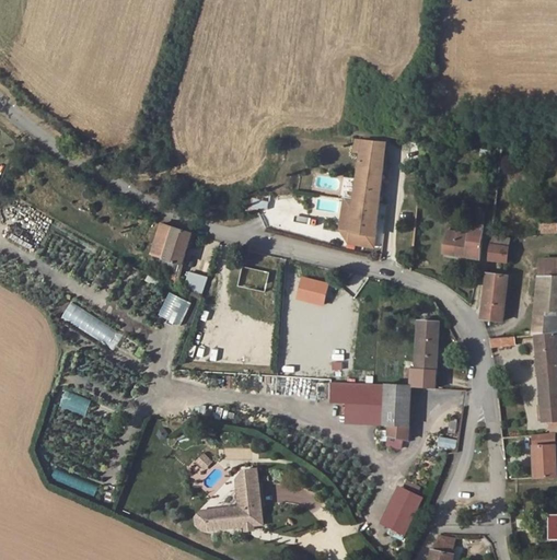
[(351,198),(347,231),(372,235),(373,235),(385,142),(360,138),(358,151),(351,198)]
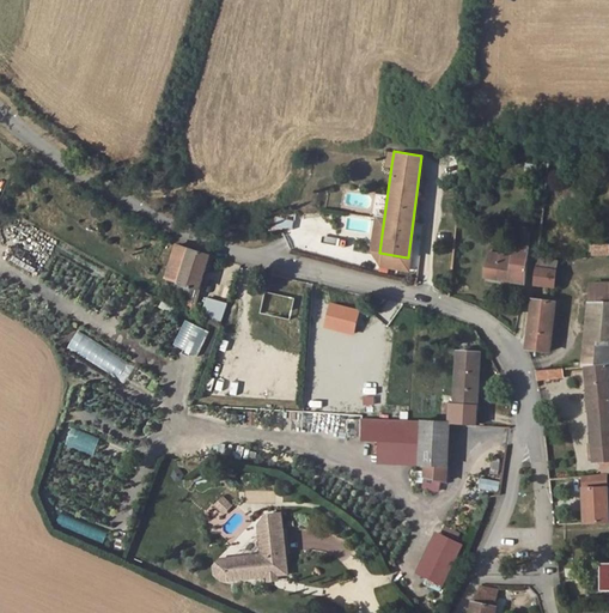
[(457,228),(458,207),(448,207),(445,226),(457,228)]
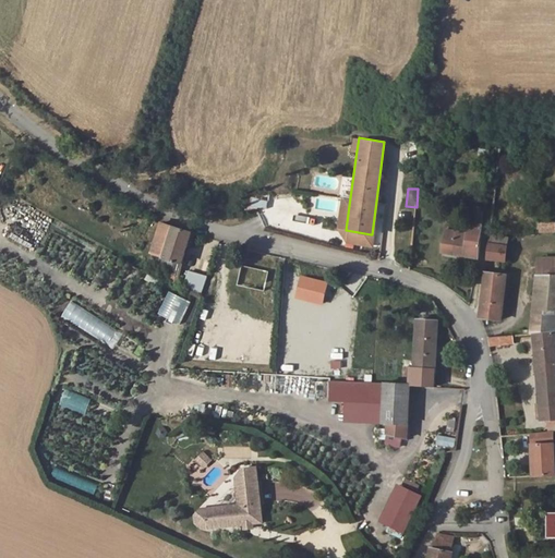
[(249,207),(264,208),(264,197),(249,196),(249,207)]
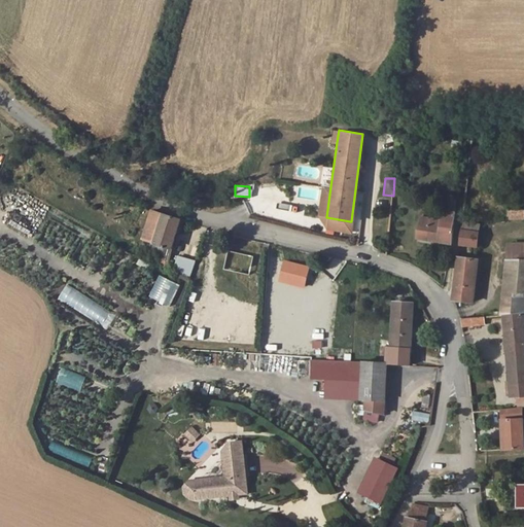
[(330,186),(322,185),(318,214),(324,226),(349,231),(350,221),(326,217),(330,186)]
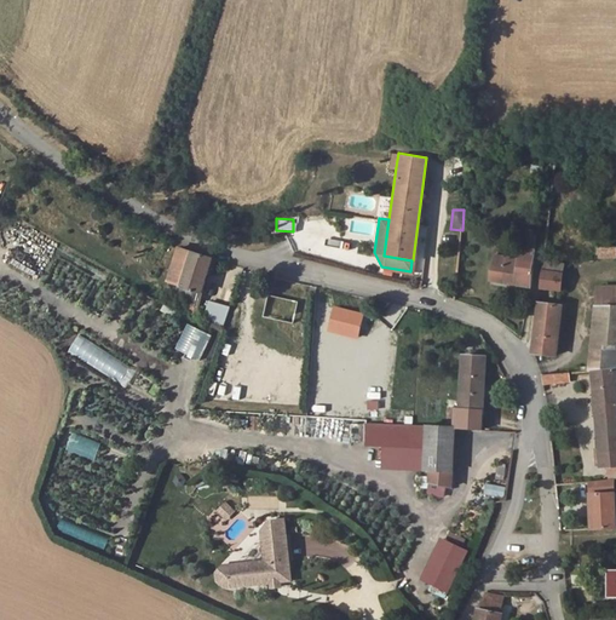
[(531,247),(533,233),(516,230),(514,247),(531,247)]
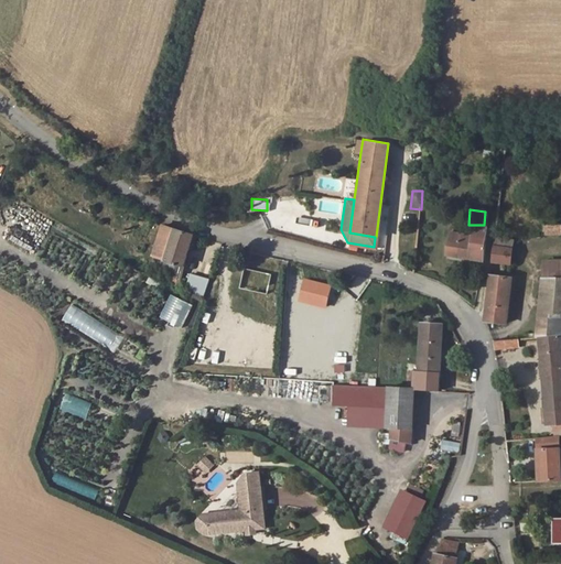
[(538,218),(538,227),(554,228),(556,220),(538,218)]
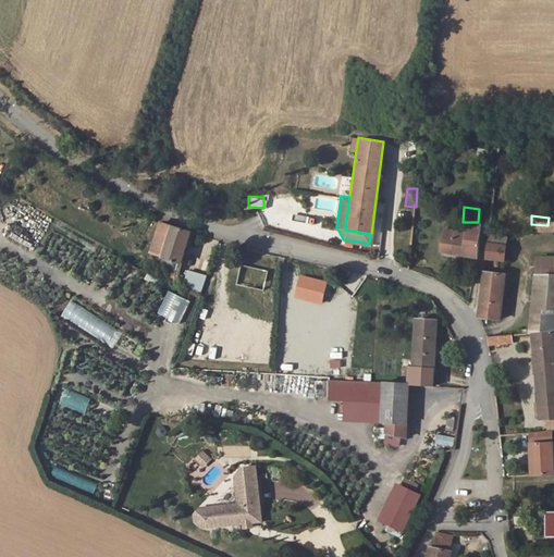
[(188,230),(159,218),(149,252),(179,263),(188,230)]
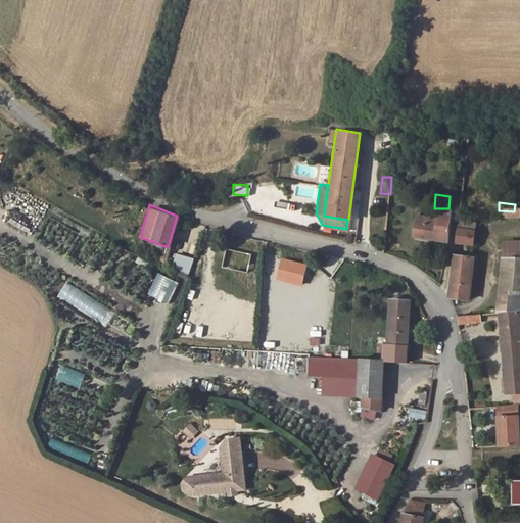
[(448,208),(434,208),(433,215),(414,211),(412,233),(444,237),(448,208)]
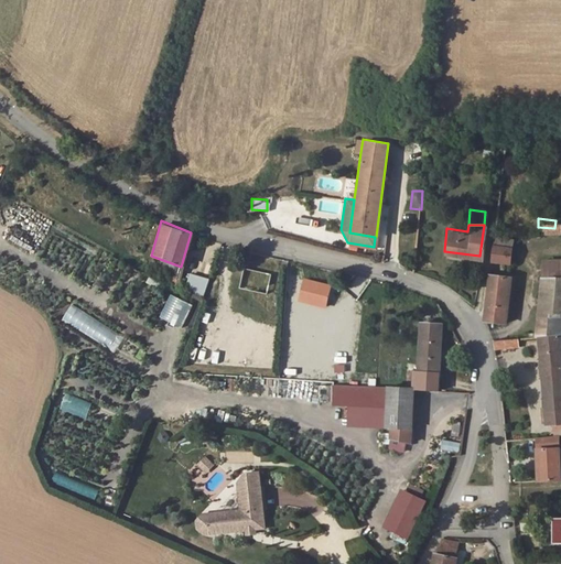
[(492,239),(491,251),(504,252),(506,236),(492,239)]
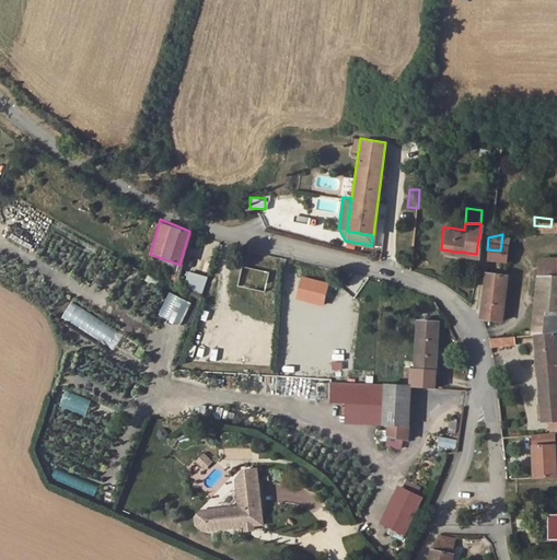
[(556,249),(540,251),(537,270),(556,270),(556,249)]
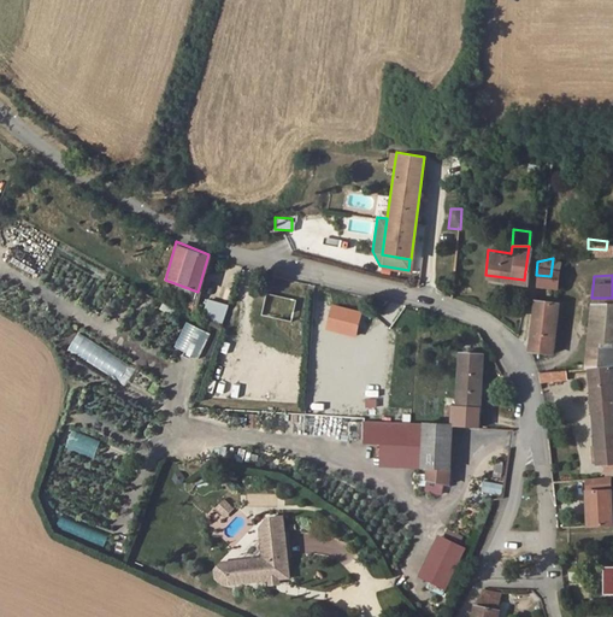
[(198,292),(165,280),(161,291),(194,304),(198,292)]
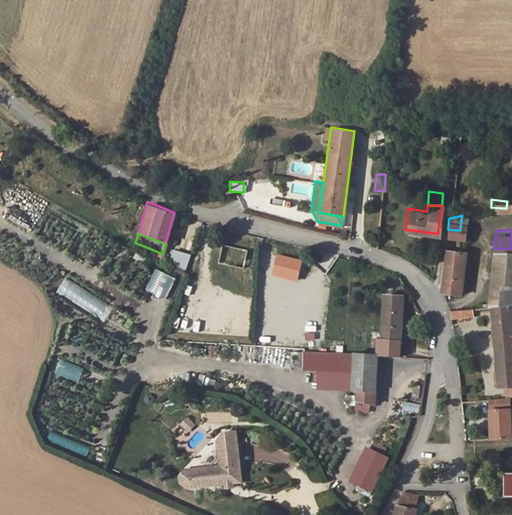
[(135,242),(133,249),(161,260),(162,253),(135,242)]
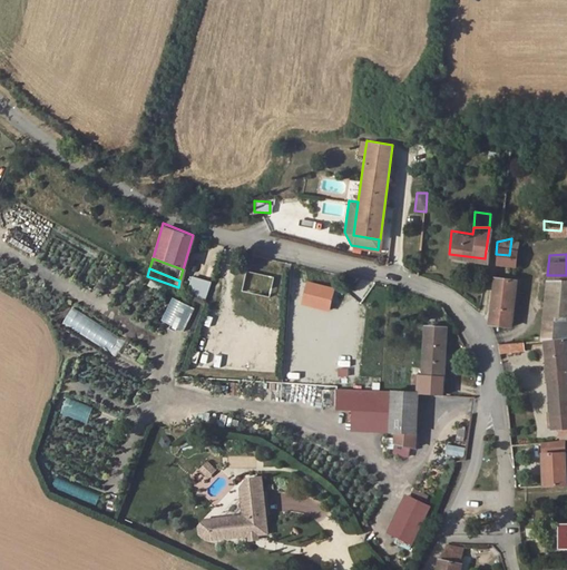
[(494,274),(489,315),(490,318),(509,321),(511,275),(494,274)]
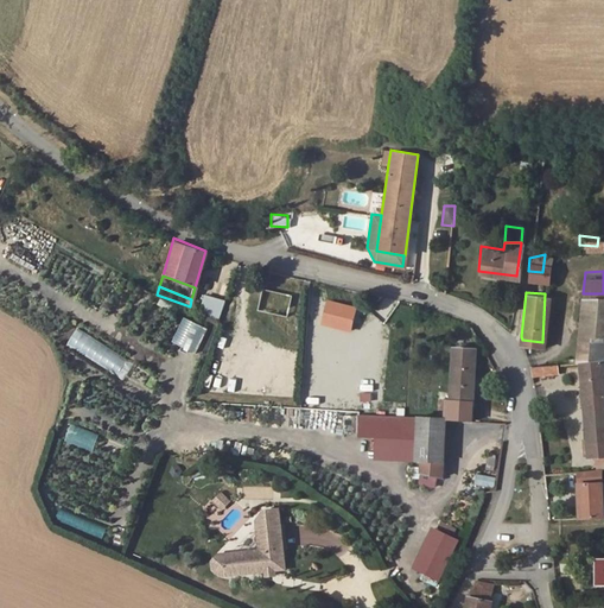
[(580,311),(574,360),(597,359),(599,335),(603,335),(603,293),(583,293),(580,311)]
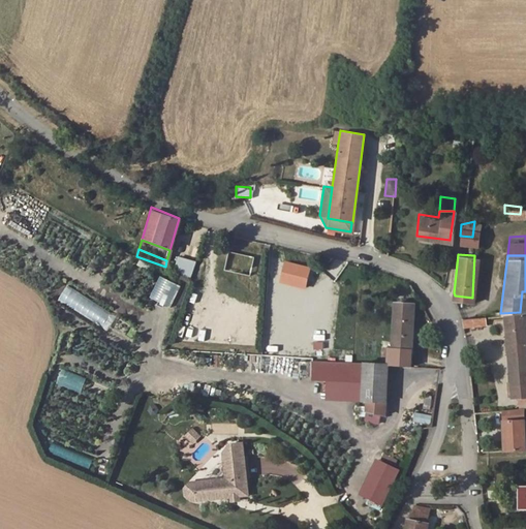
[(284,260),(278,282),(306,289),(311,268),(284,260)]
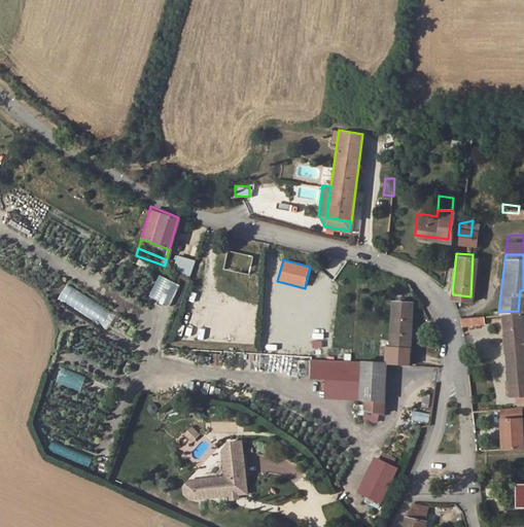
[(180,261),(175,273),(184,277),(189,267),(180,261)]
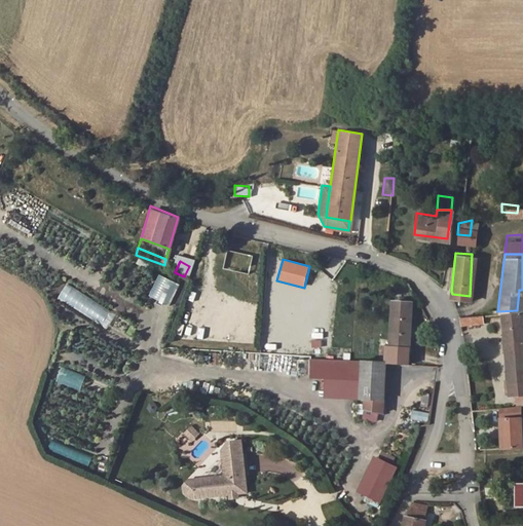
[(143,273),(135,289),(141,292),(149,276),(143,273)]
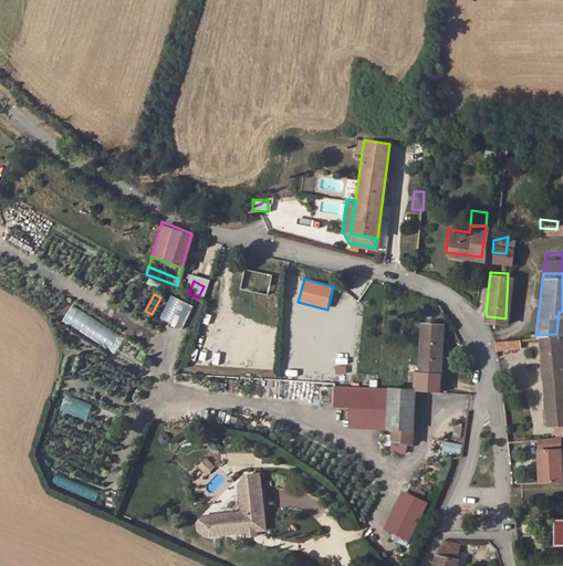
[(181,328),(193,305),(170,295),(158,317),(181,328)]
